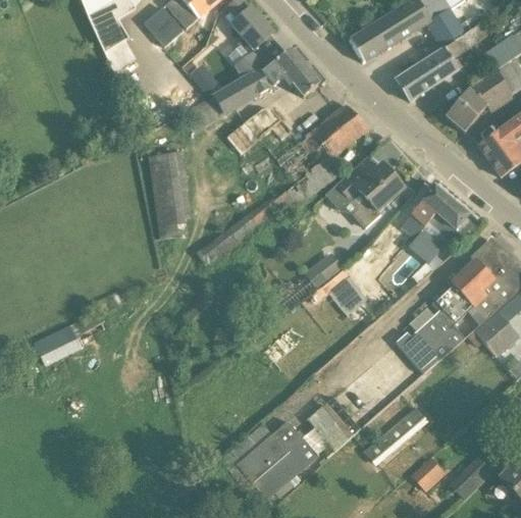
[(104,52),(106,51),(113,70),(136,57),(125,40),(128,38),(117,18),(135,8),(129,0),(79,0),(87,16),(104,52)]
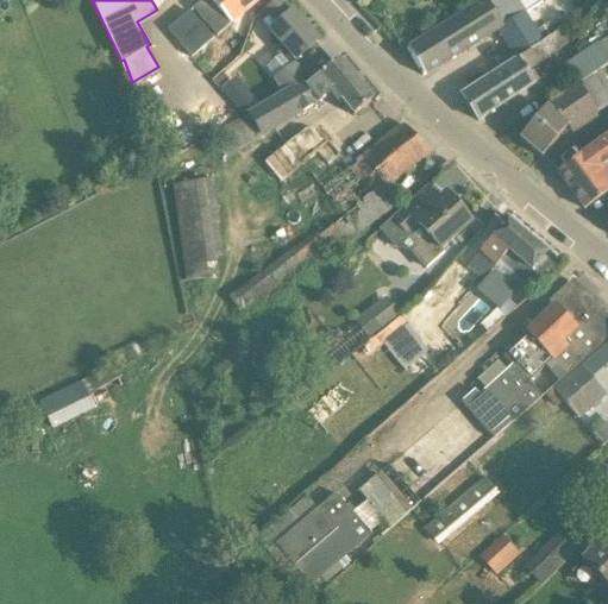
[(217,33),(256,0),(199,0),(193,5),(217,33)]
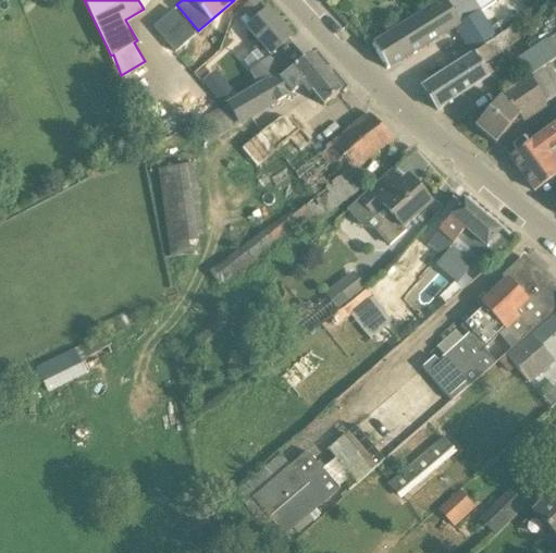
[(237,0),(244,8),(254,20),(247,26),(260,41),(255,47),(264,58),(249,69),(259,86),(278,74),(280,77),(286,71),(271,53),(292,36),(267,9),(258,0),(237,0)]
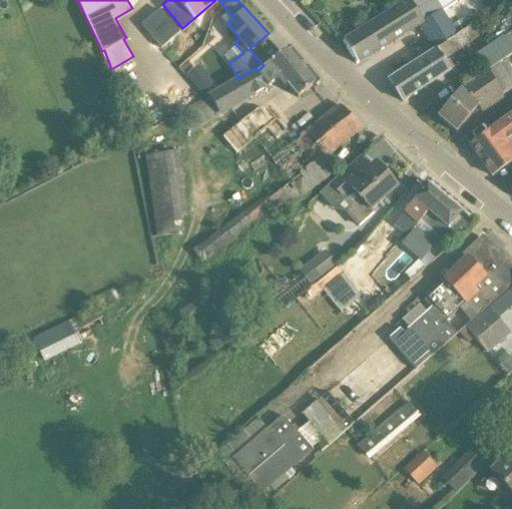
[(407,0),(344,39),(357,61),(417,24),(429,42),(433,49),(458,33),(443,9),(454,2),(453,0),(407,0)]
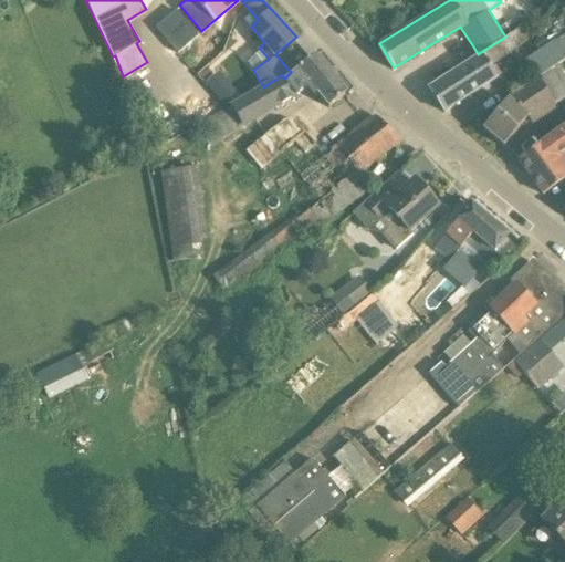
[(527,13),(540,6),(536,0),(529,0),(522,4),(527,13)]
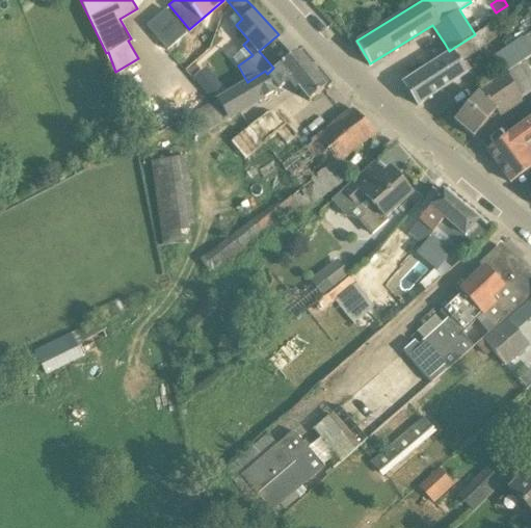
[(167,48),(186,31),(165,7),(147,24),(167,48)]
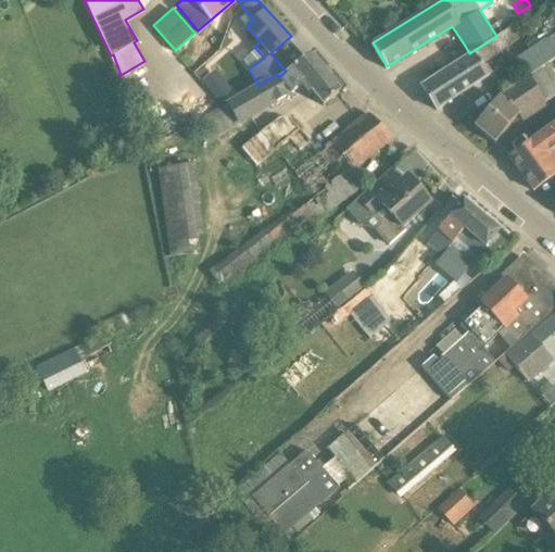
[(481,63),(518,38),(511,26),(496,36),(469,53),(420,84),(437,109),(488,74),(481,63)]
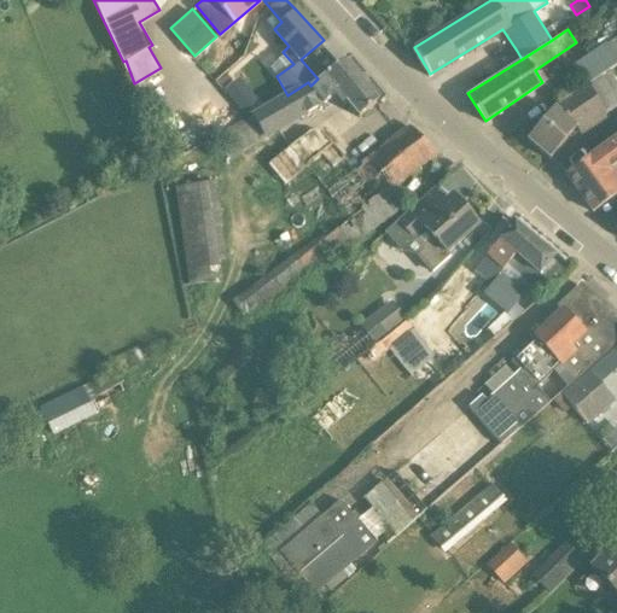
[(616,35),(605,42),(572,64),(587,83),(616,63),(616,35)]
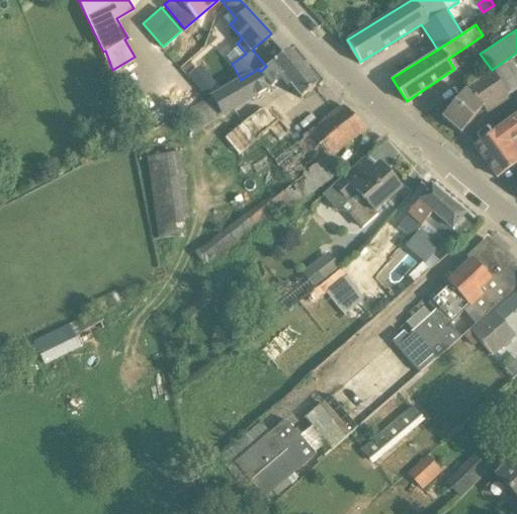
[(287,50),(266,66),(260,72),(258,69),(241,80),(212,96),(182,111),(192,132),(224,113),(270,86),(279,80),(280,81),(281,81),(285,86),(290,83),(300,96),(316,85),(287,50)]
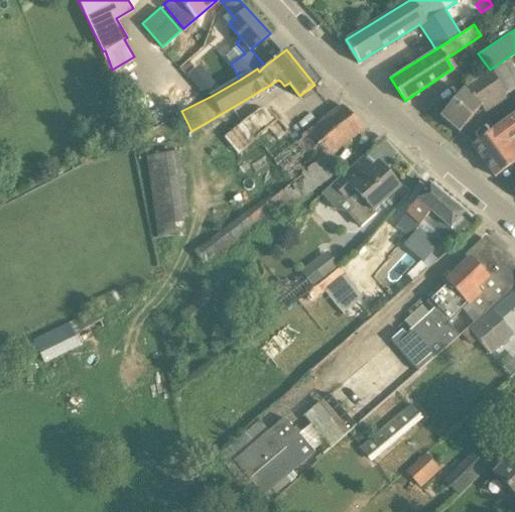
[(514,65),(511,59),(489,74),(459,94),(440,115),(459,131),(481,105),(484,110),(506,95),(505,93),(514,87),(514,65)]
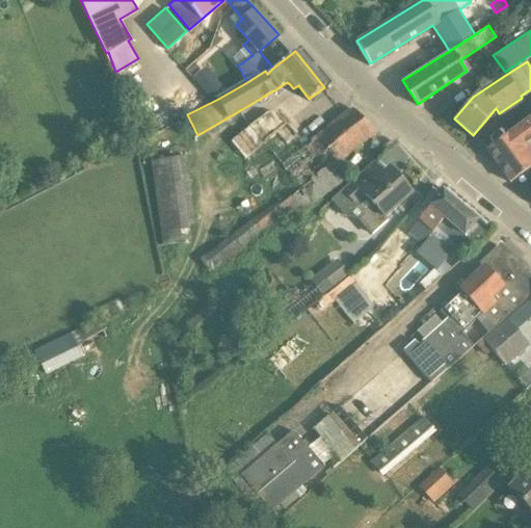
[(226,86),(218,78),(205,89),(212,98),(226,86)]
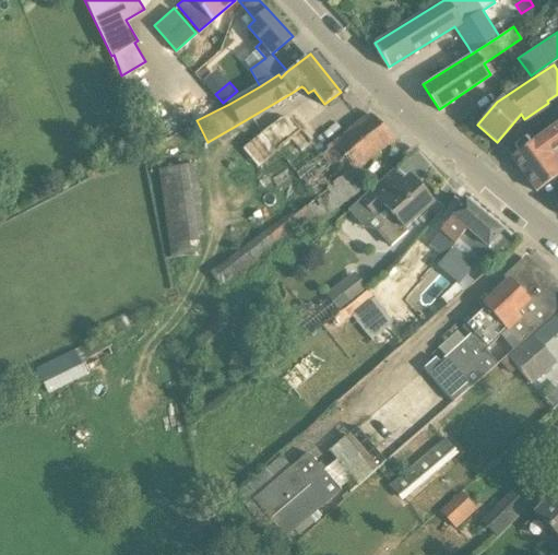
[(557,106),(532,127),(538,137),(557,121),(557,106)]
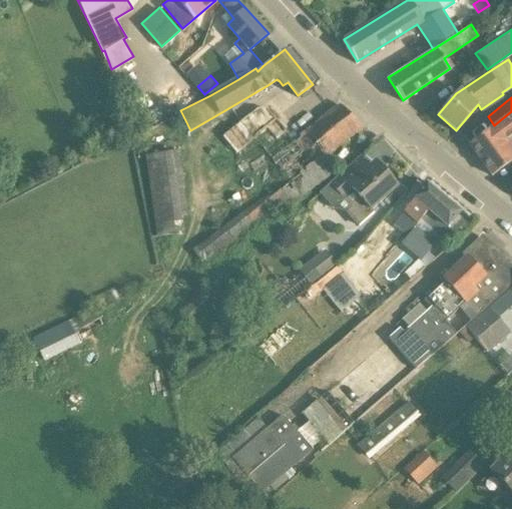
[(342,104),(297,139),(314,160),(302,170),(313,184),(339,163),(329,151),(361,126),(342,104)]
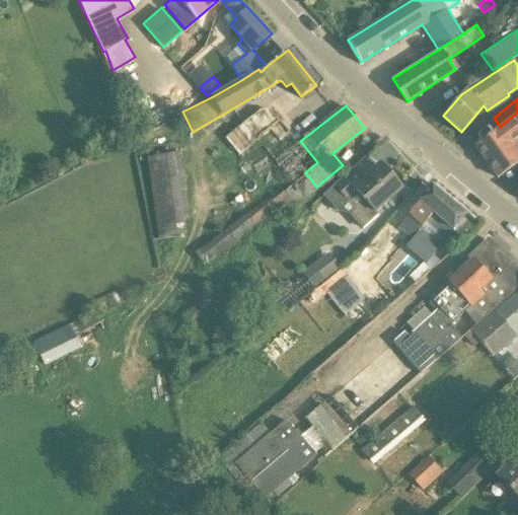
[(143,129),(164,119),(158,107),(138,119),(143,129)]
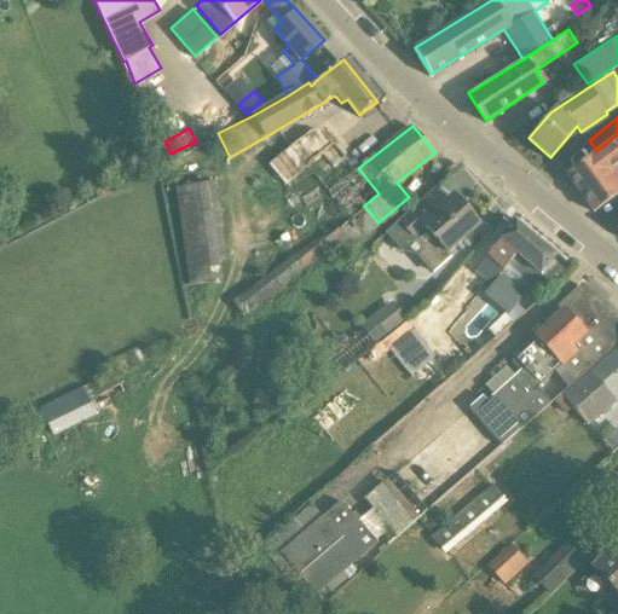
[(269,163),(286,183),(334,143),(323,129),(311,129),(269,163)]
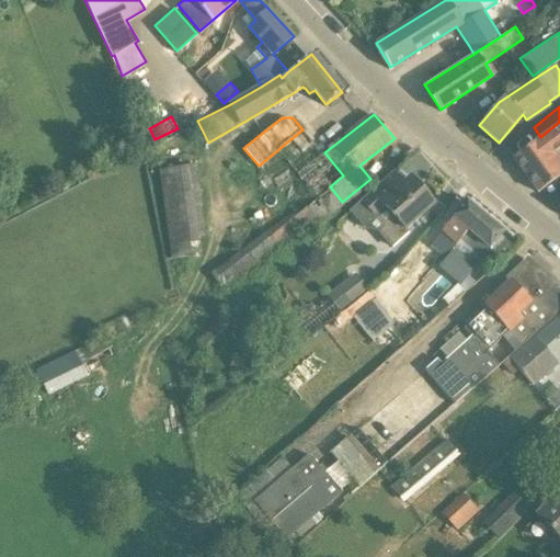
[(559,122),(540,137),(514,157),(538,190),(559,174),(559,165),(550,152),(559,145),(559,122)]
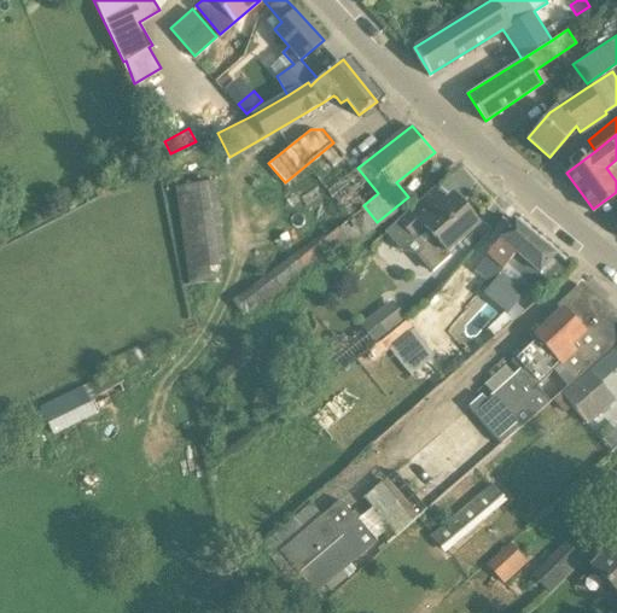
[(444,200),(434,187),(397,220),(415,239),(428,228),(435,237),(418,252),(435,270),(453,254),(449,250),(478,223),(452,194),(444,200)]
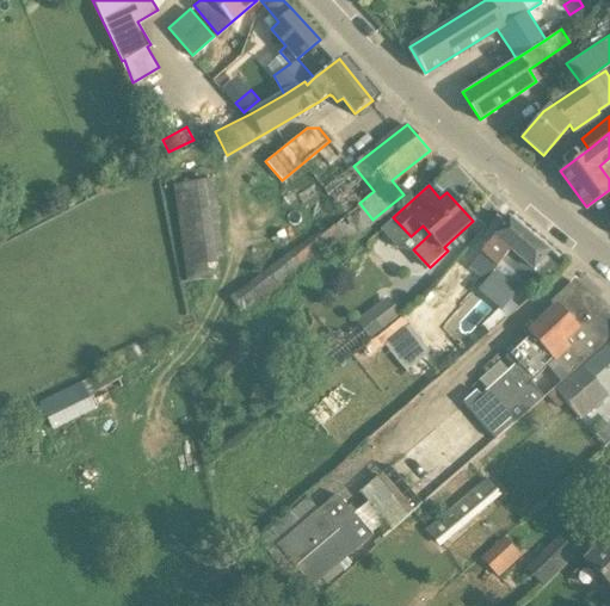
[(523,284),(548,253),(509,218),(473,265),(488,278),(500,264),(523,284)]
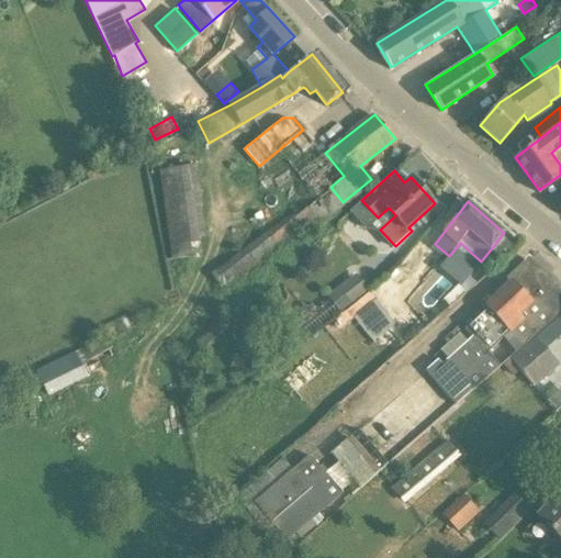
[(283,248),(269,231),(212,272),(225,290),(283,248)]
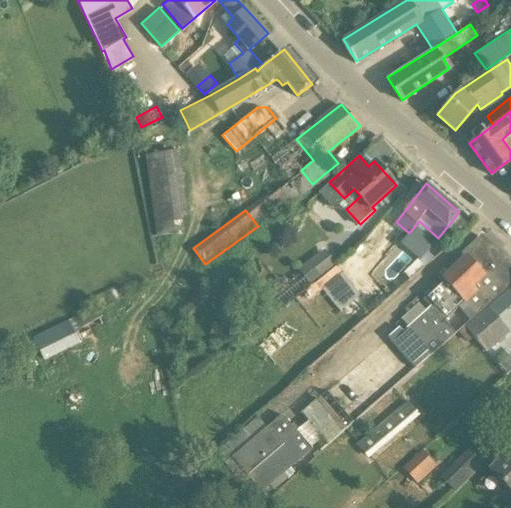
[(352,421),(510,283),(510,264),(497,253),(500,250),(481,234),(450,263),(454,268),(424,297),(430,304),(402,329),(399,326),(326,389),(352,421)]
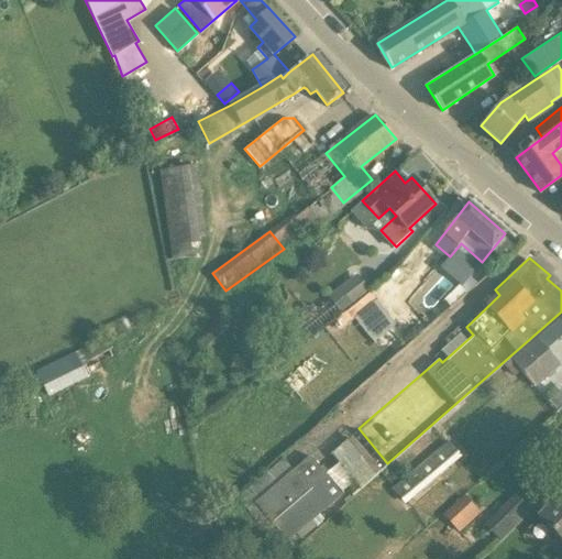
[(362,276),(352,284),(349,280),(330,295),(333,298),(341,310),(342,311),(372,288),(362,276)]
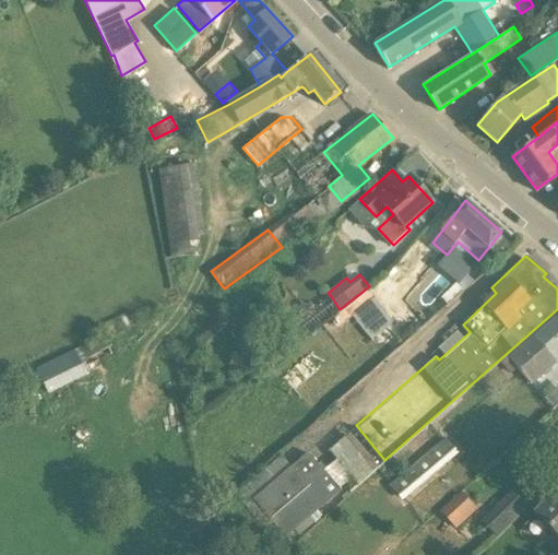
[(395,320),(375,294),(353,313),(374,338),(395,320)]
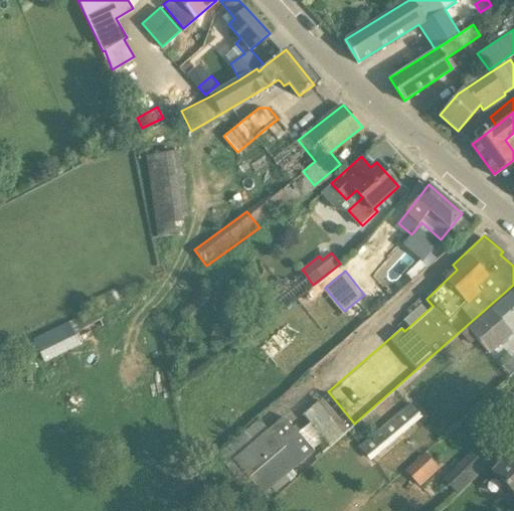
[(500,318),(491,308),(468,327),(476,337),(490,352),(513,332),(500,318)]
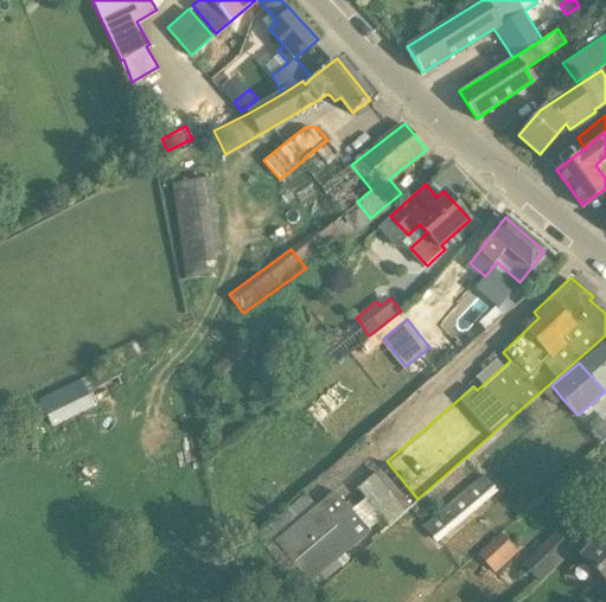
[(351,402),(348,398),(335,383),(319,396),(336,415),(351,402)]
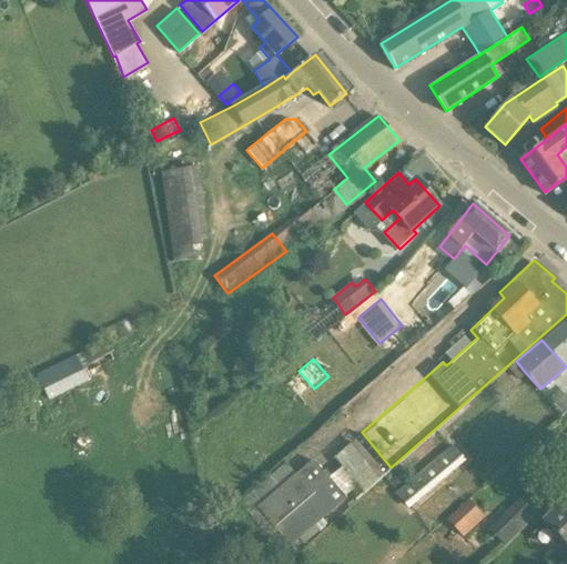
[(453,443),(395,491),(409,507),(466,460),(453,443)]
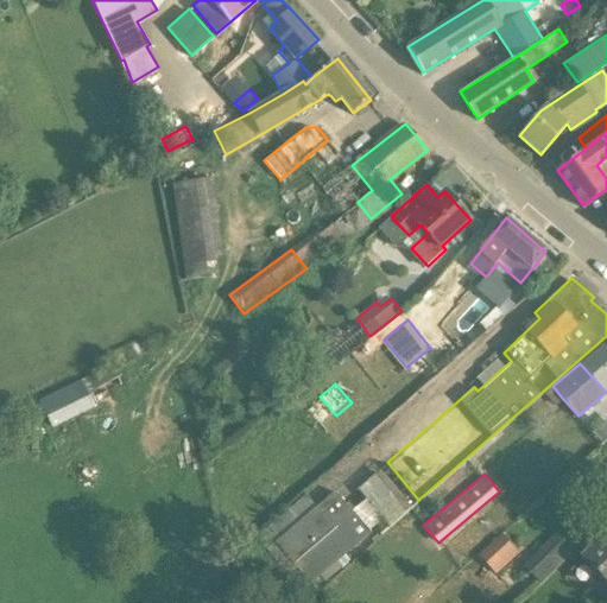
[(335,489),(317,505),(318,506),(270,548),(269,550),(288,572),(296,565),(310,582),(321,573),(326,579),(349,559),(345,553),(371,531),(335,489)]
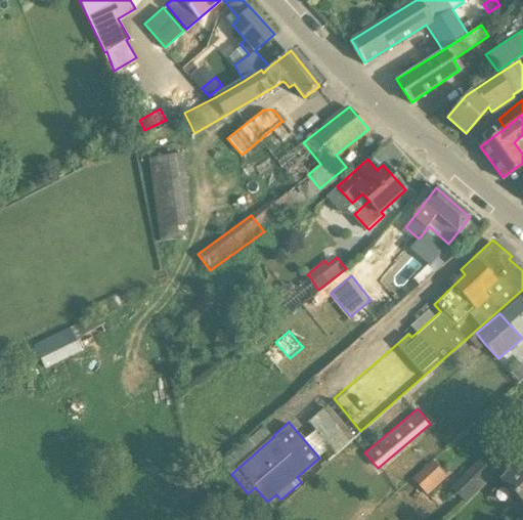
[(467,502),(504,465),(494,456),(503,447),(496,440),(450,485),(467,502)]
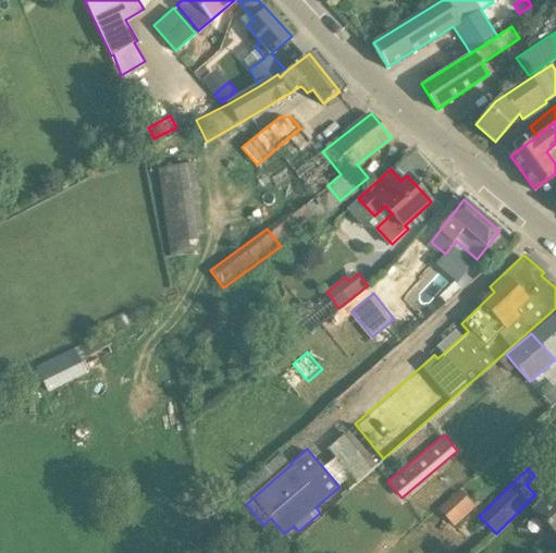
[(555,488),(533,512),(555,533),(555,488)]
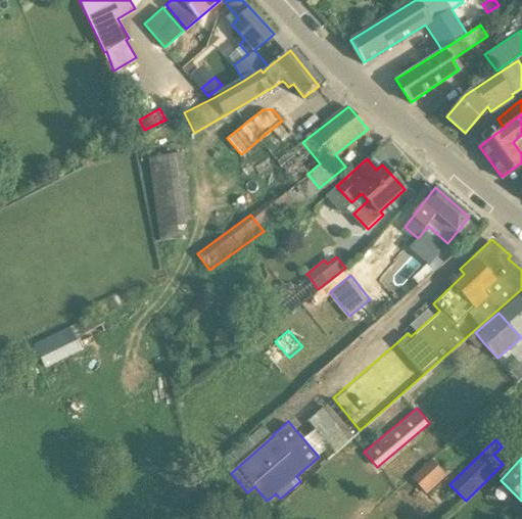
[(414,475),(427,490),(445,474),(432,459),(414,475)]
